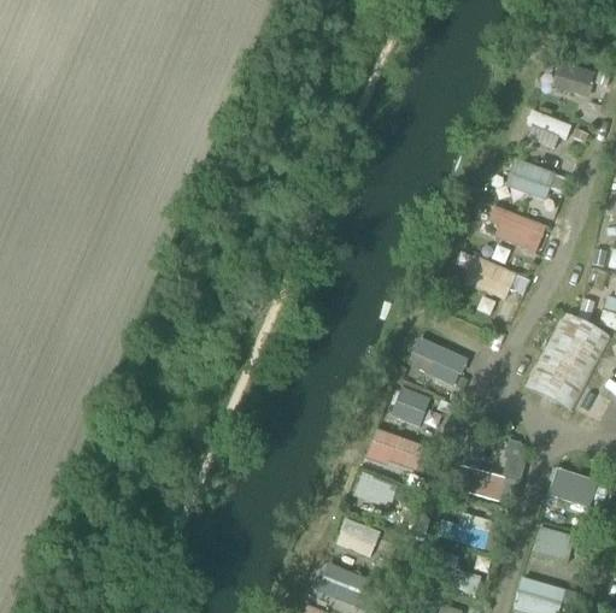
[(588,98),(594,82),(556,69),(551,84),(588,98)]
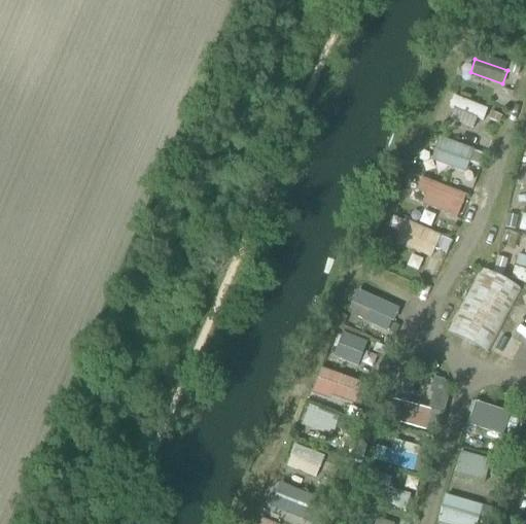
[(479,129),(488,106),(452,92),(443,114),(479,129)]
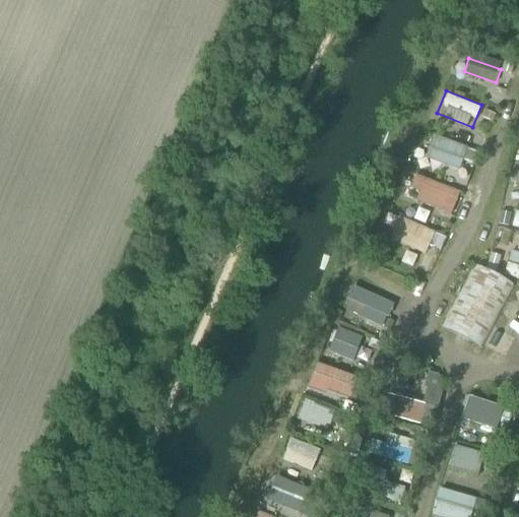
[(411,151),(459,167),(462,157),(471,160),(475,147),(433,134),(430,144),(415,140),(411,151)]
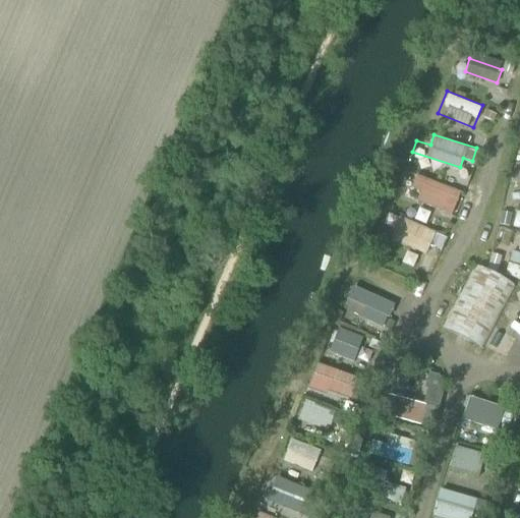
[(420,188),(417,200),(455,212),(462,188),(415,174),(412,185),(420,188)]
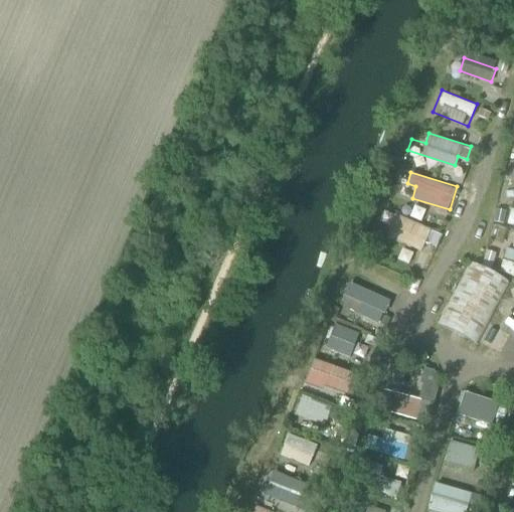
[(381,211),(378,220),(389,222),(385,239),(419,247),(420,240),(435,243),(440,225),(381,211)]
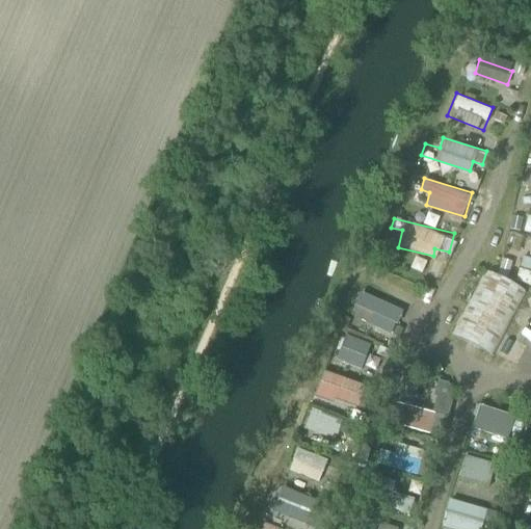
[(498,272),(508,274),(513,255),(503,252),(498,272)]
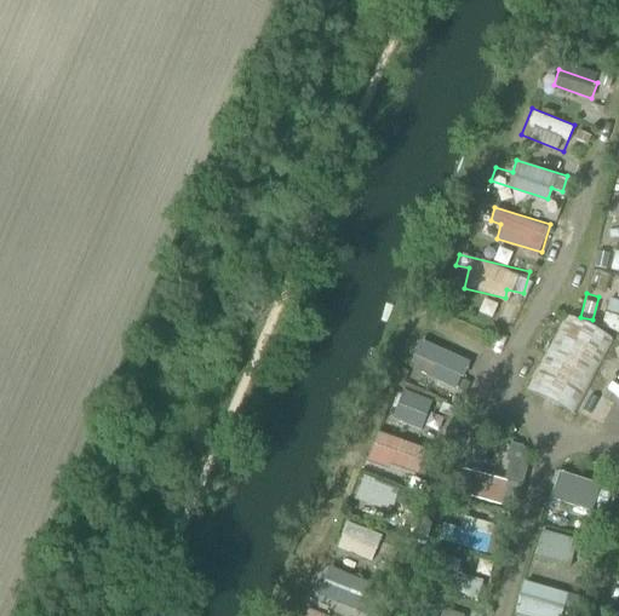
[(493,317),(500,303),(483,295),(476,310),(493,317)]
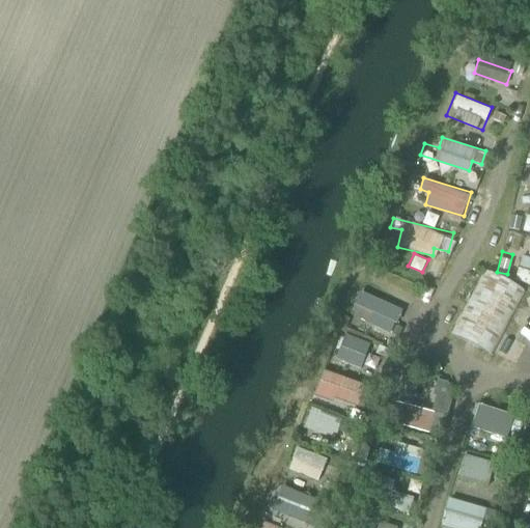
[(529,256),(520,254),(514,280),(529,282),(529,256)]
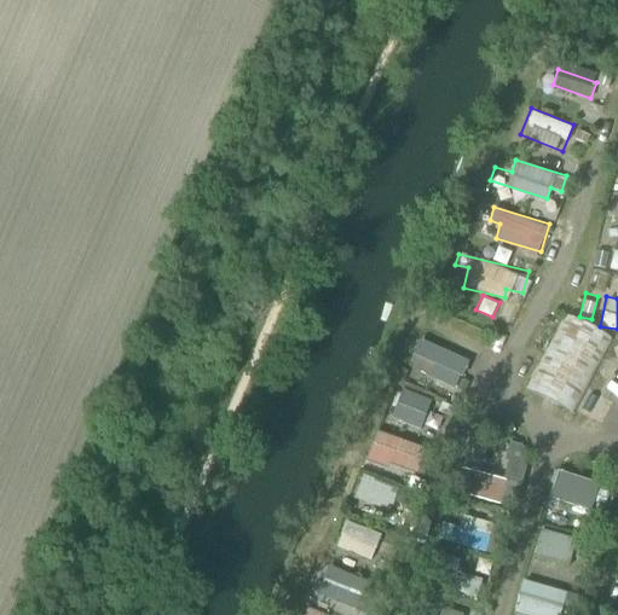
[(612,337),(565,313),(526,386),(573,411),(612,337)]
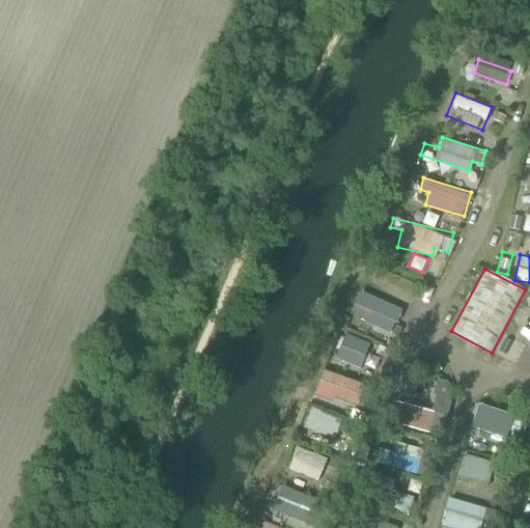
[(393,333),(403,306),(360,289),(349,315),(393,333)]
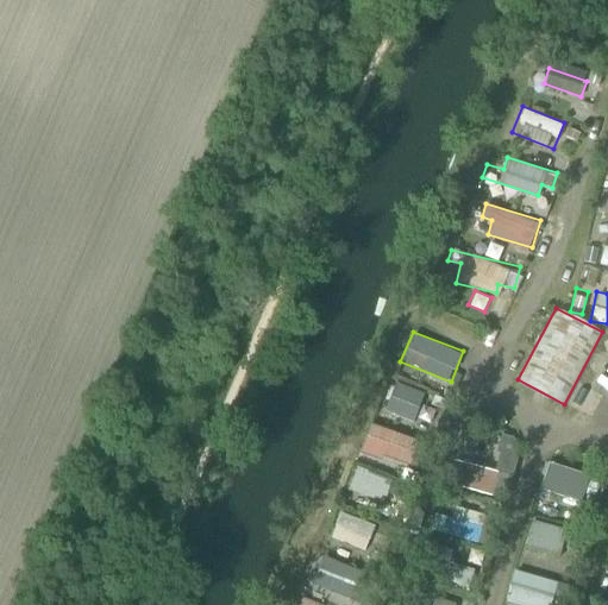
[(384,413),(430,427),(439,396),(395,382),(384,413)]
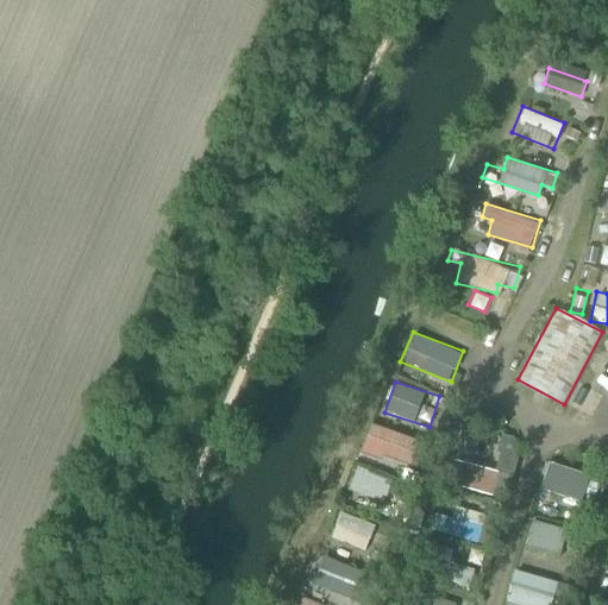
[(369,422),(359,452),(417,470),(426,441),(369,422)]
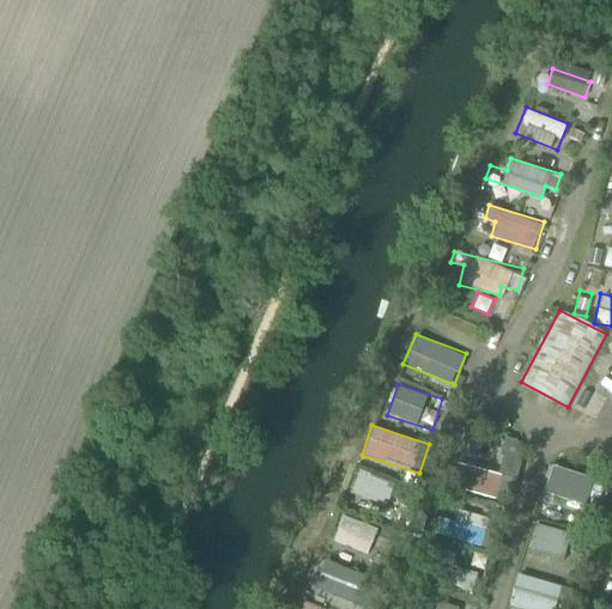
[(506,499),(523,438),(504,433),(494,470),(467,463),(460,486),(506,499)]
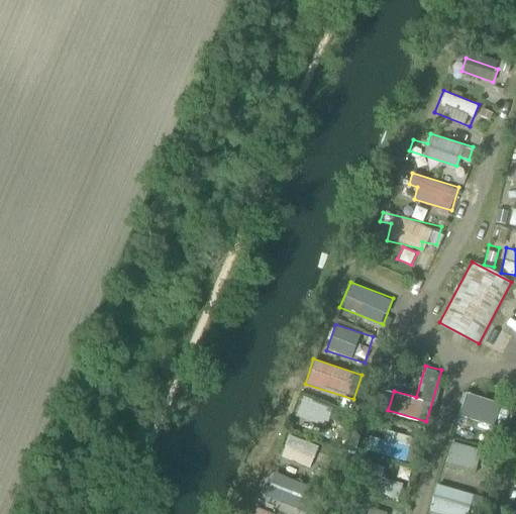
[(462,392),(456,415),(503,425),(508,402),(462,392)]
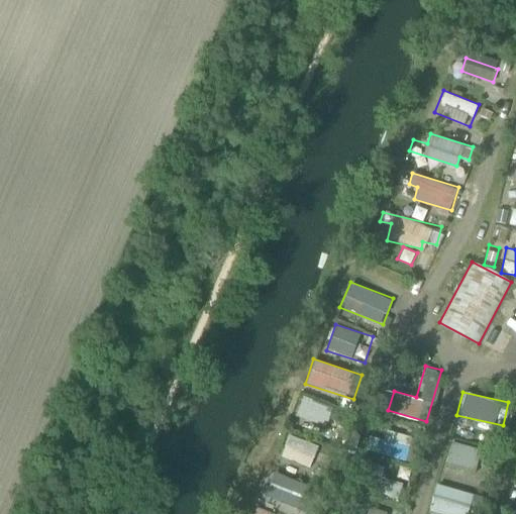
[(339,424),(343,414),(335,411),(332,421),(339,424)]
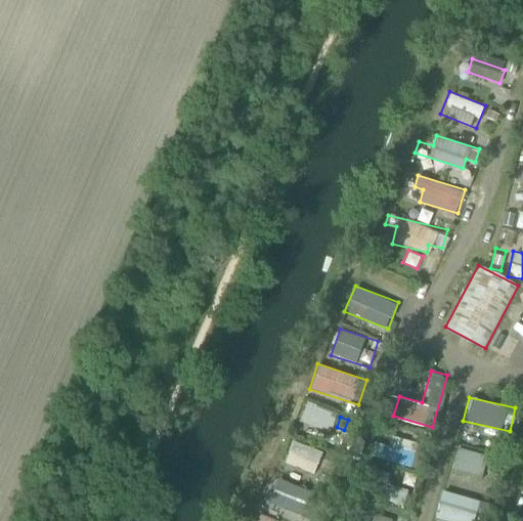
[(408,466),(417,441),(389,433),(386,444),(373,440),(368,453),(408,466)]
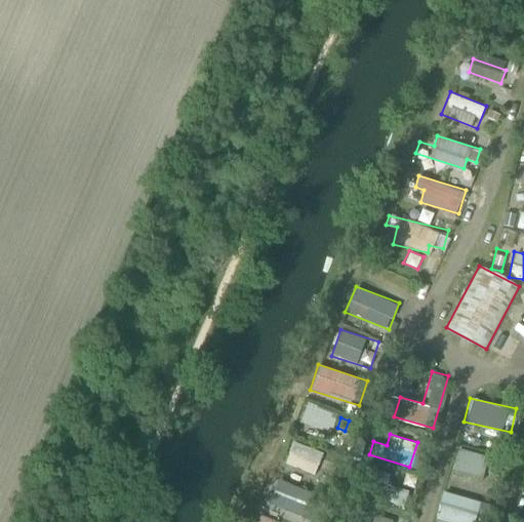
[(284,462),(314,474),(323,451),(293,439),(284,462)]
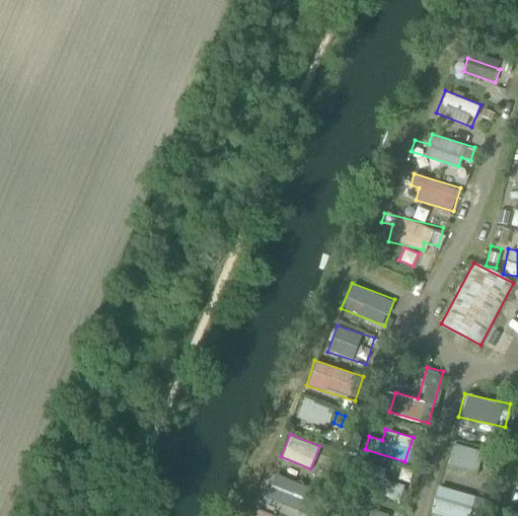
[(476,471),(481,448),(449,442),(445,465),(476,471)]
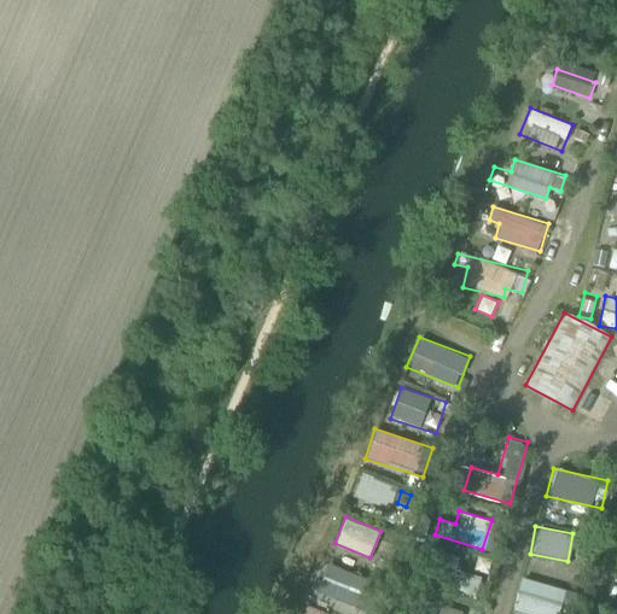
[(324,565),(316,594),(371,607),(378,578),(324,565)]
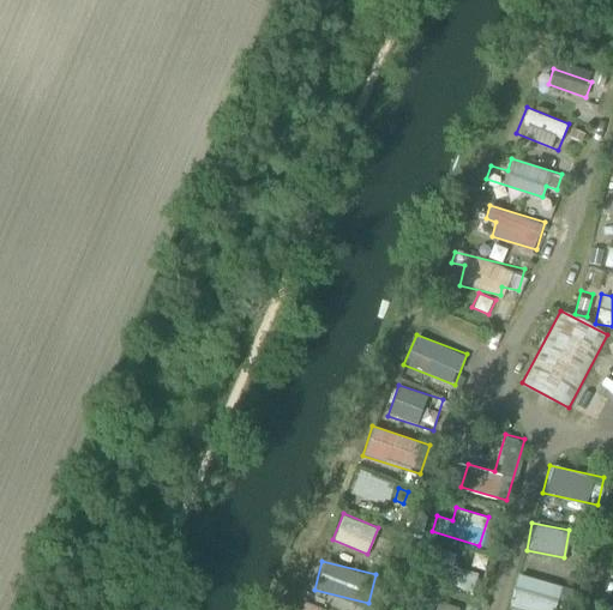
[(511,603),(538,609),(557,609),(564,584),(518,573),(511,603)]
